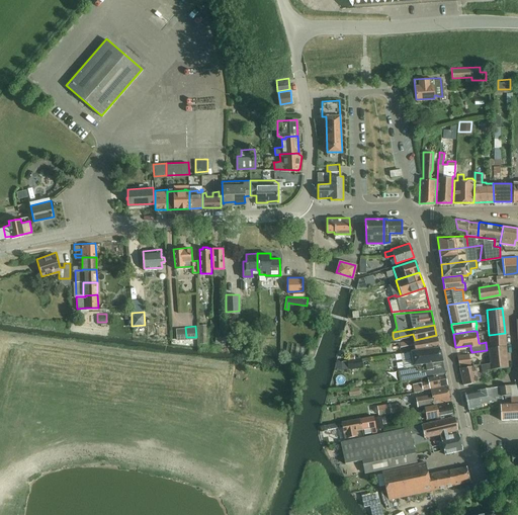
[(490,362),(491,368),(507,365),(505,333),(489,335),(490,347),(489,347),(490,362)]
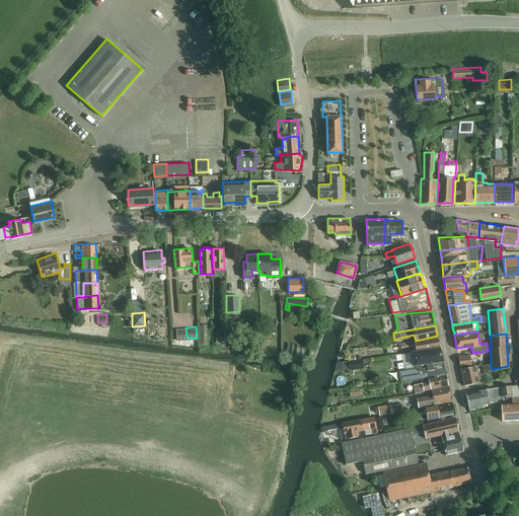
[(414,344),(416,350),(416,351),(439,347),(437,336),(416,341),(415,338),(399,341),(400,347),(414,344)]
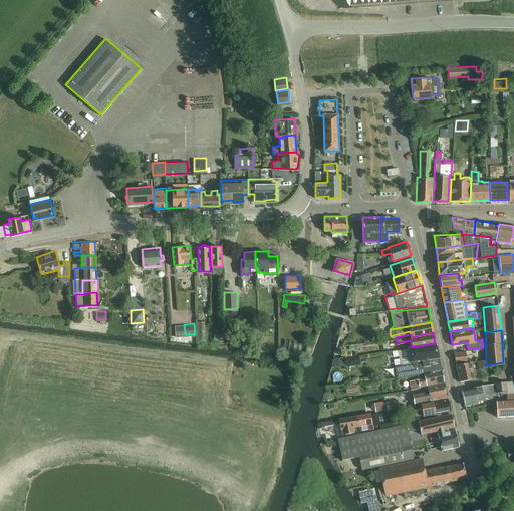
[(397,376),(441,369),(435,343),(412,347),(412,346),(407,347),(410,362),(395,365),(397,376)]
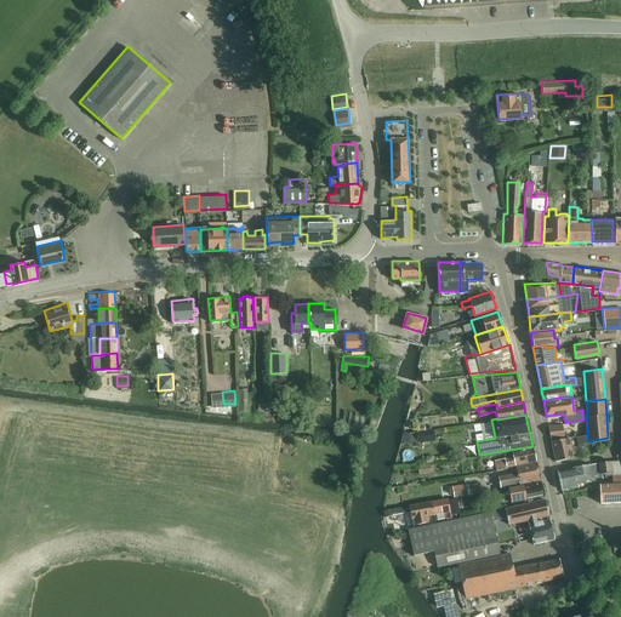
[(551,436),(556,436),(564,435),(563,423),(548,424),(551,436)]
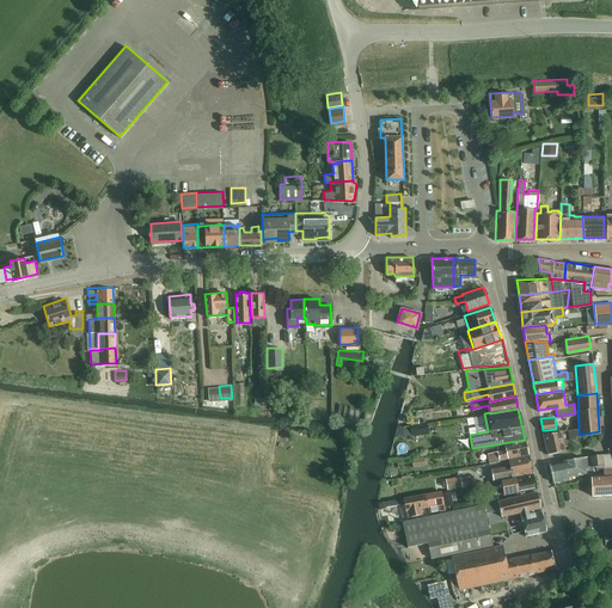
[(411,434),(429,433),(428,422),(418,423),(411,423),(410,423),(411,434)]
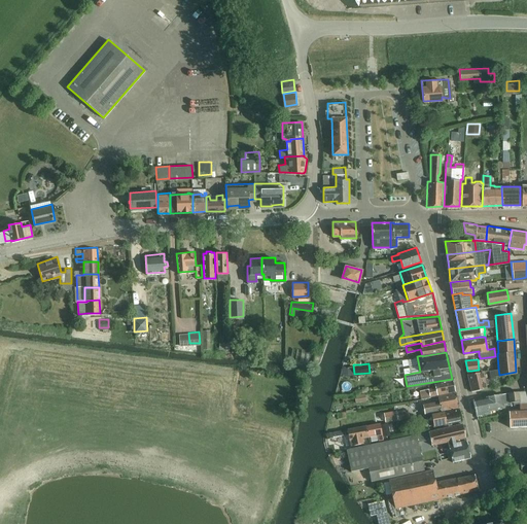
[(495,375),(499,375),(498,369),(489,370),(490,378),(495,377),(495,375)]
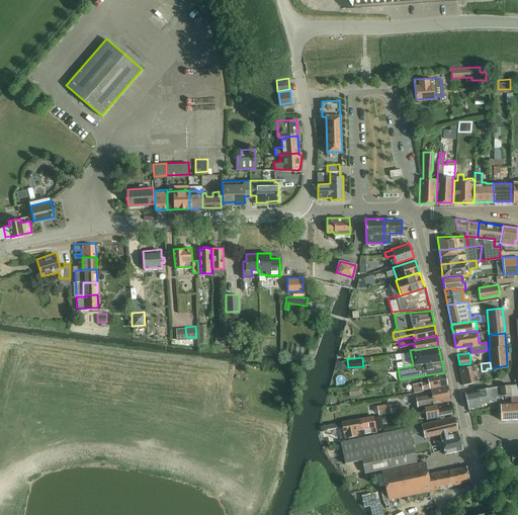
[(459,364),(463,383),(478,381),(477,376),(480,376),(479,372),(476,372),(475,364),(464,366),(463,364),(459,364)]
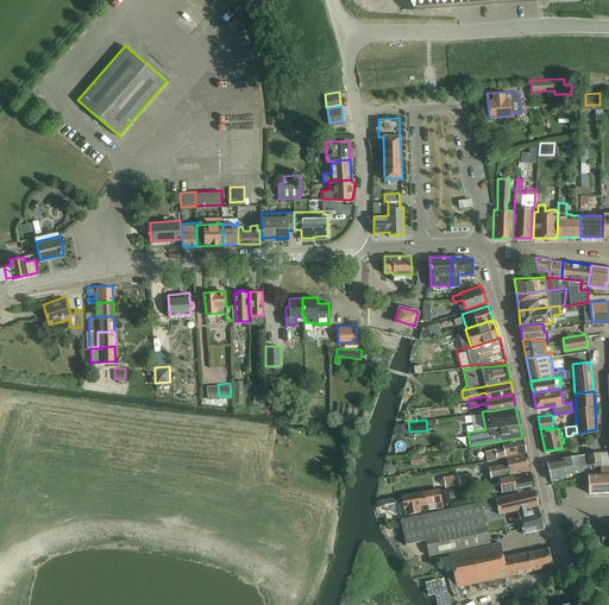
[(496,457),(525,451),(523,438),(502,442),(502,446),(485,449),(487,455),(489,454),(490,459),(496,458),(496,457)]
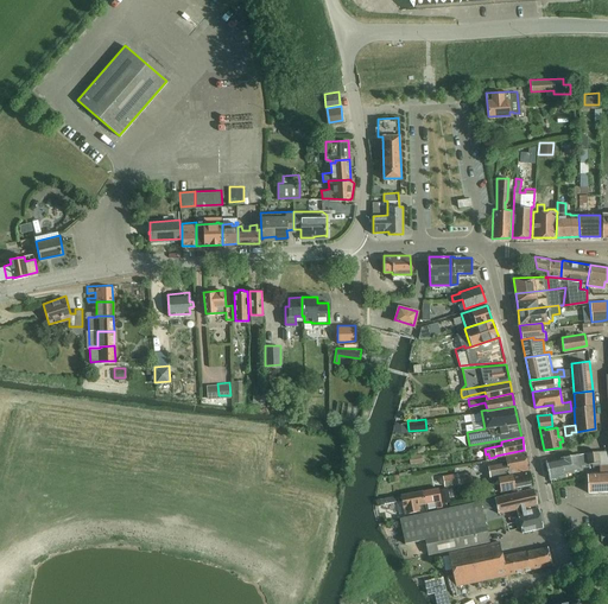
[(597,450),(597,456),(601,456),(601,463),(607,462),(607,449),(603,450),(597,450)]
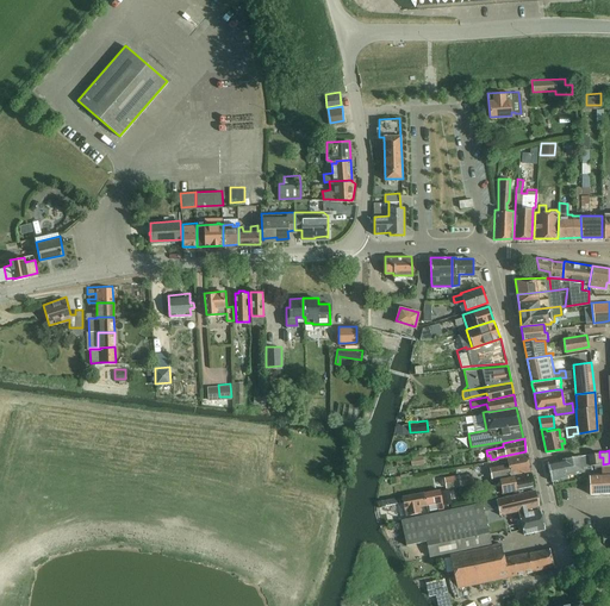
[(590,464),(593,463),(601,462),(599,457),(599,451),(587,454),(590,464)]
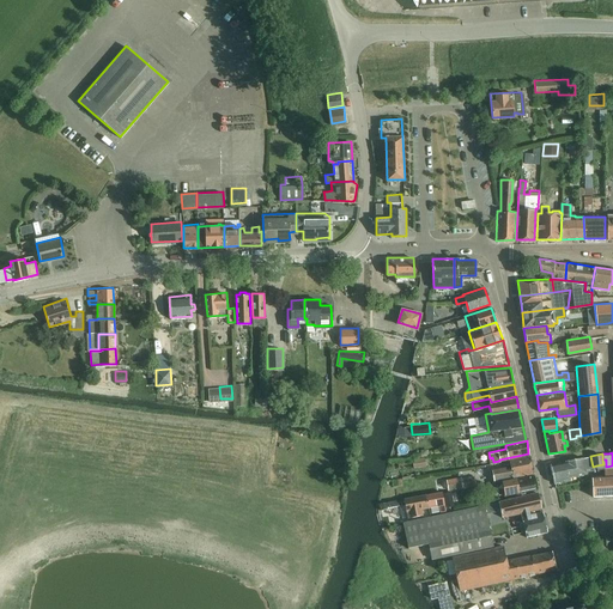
[(504,477),(533,473),(530,455),(510,458),(511,466),(491,469),(493,479),(504,476),(504,477)]
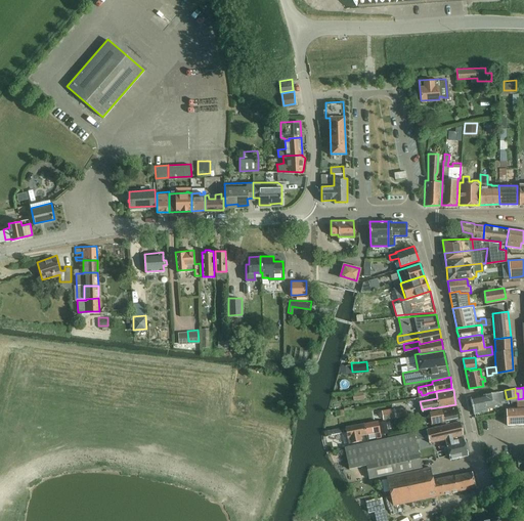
[(363,390),(352,391),(353,398),(364,397),(363,390)]
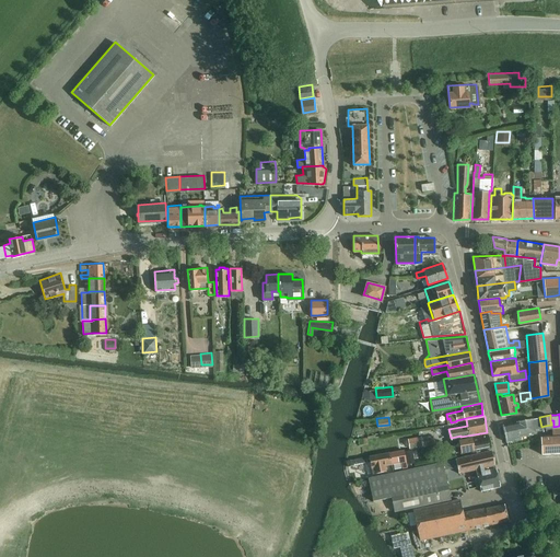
[(518,436),(520,436),(536,432),(535,428),(533,418),(515,421),(518,436)]
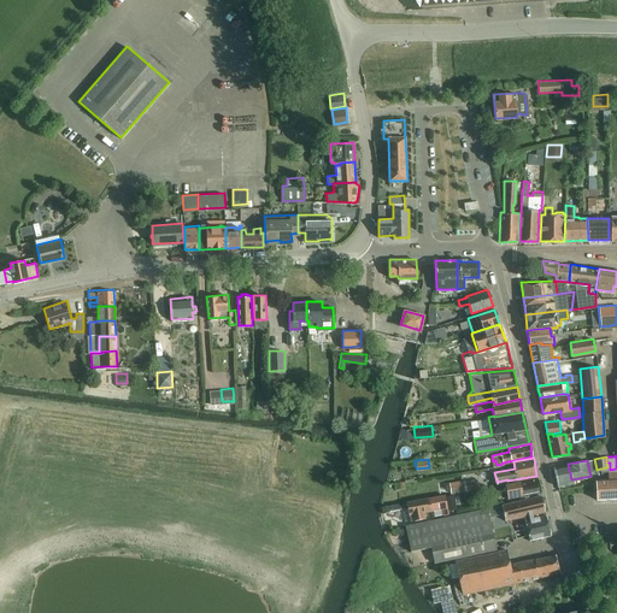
[(553,466),(557,485),(573,482),(573,479),(571,479),(568,464),(553,466)]
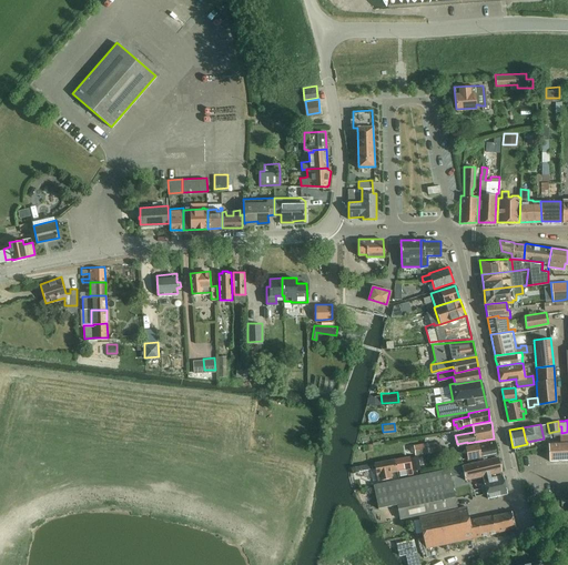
[(549,443),(549,450),(549,460),(567,458),(567,434),(560,435),(560,442),(549,443)]
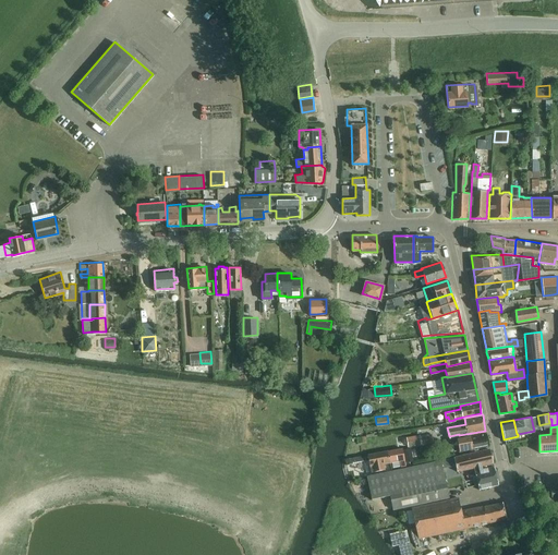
[(431,432),(420,433),(421,443),(432,442),(431,432)]
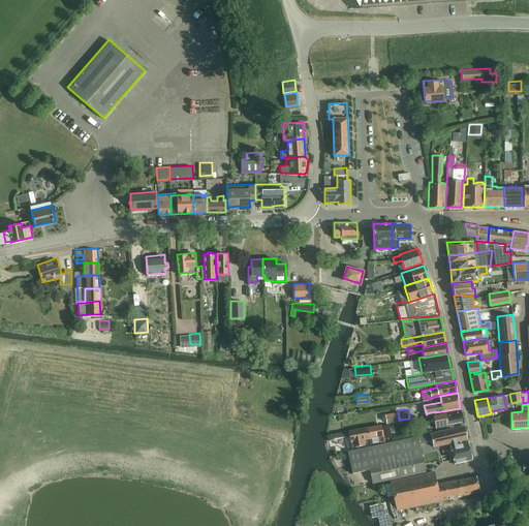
[(435,427),(463,421),(461,410),(433,415),(435,427)]
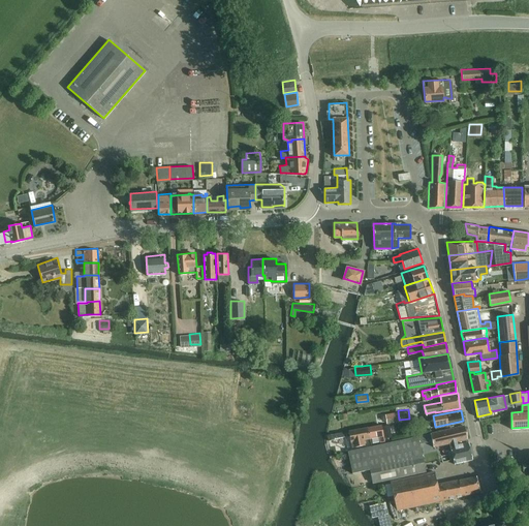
[(368,427),(370,437),(378,435),(379,440),(384,439),(383,437),(392,435),(390,424),(381,425),(381,424),(368,427)]
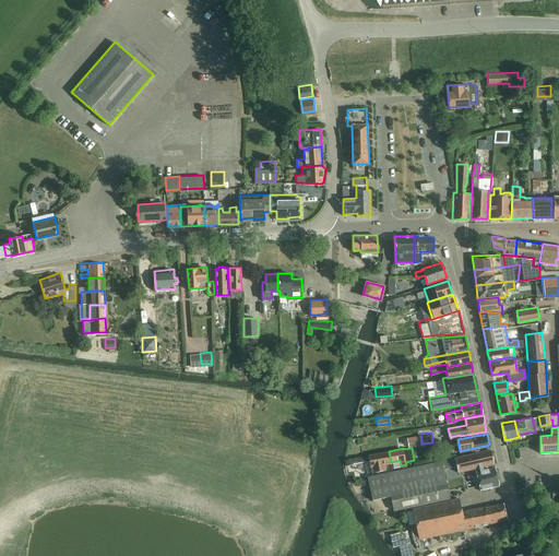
[(453,458),(441,460),(442,466),(455,463),(458,471),(478,466),(478,470),(483,470),(482,465),(494,462),(490,449),(454,457),(454,458),(453,459),(453,458)]
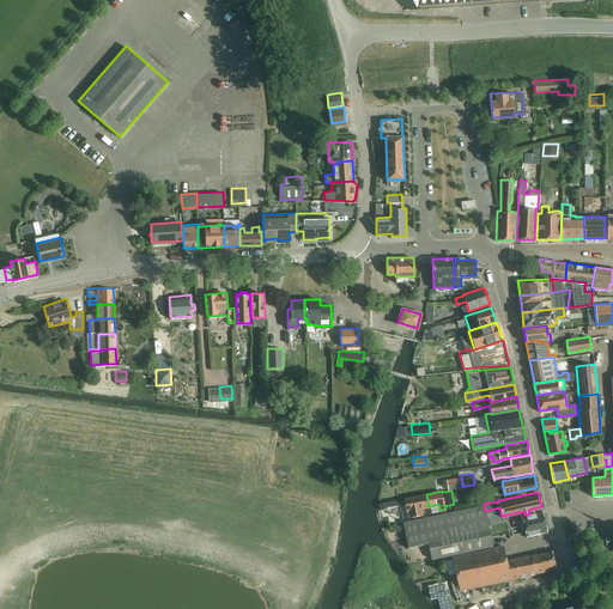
[(388,500),(389,506),(405,504),(407,517),(423,513),(422,507),(429,506),(426,494),(406,498),(406,497),(388,500)]
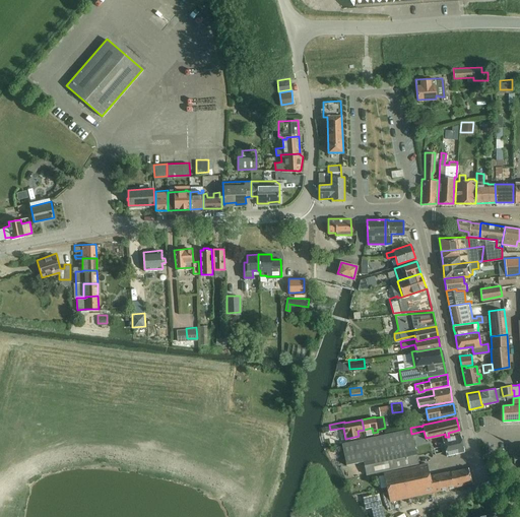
[(345,464),(363,460),(366,473),(417,462),(411,434),(410,428),(341,443),(345,464)]
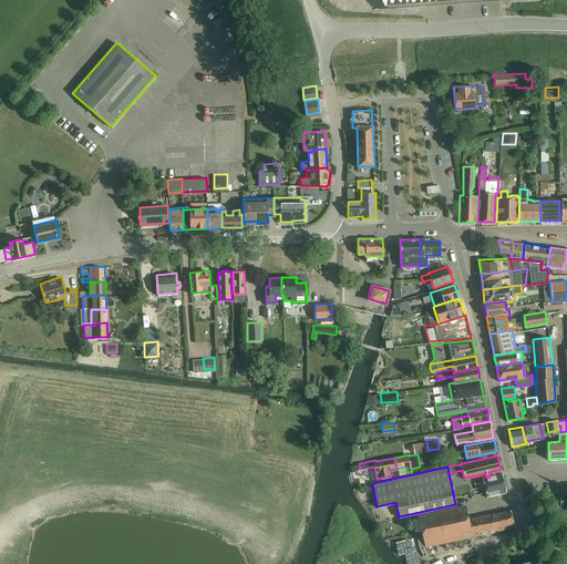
[(484,484),(481,485),(482,492),(485,492),(486,495),(505,491),(502,473),(490,477),(485,477),(482,478),(484,484)]
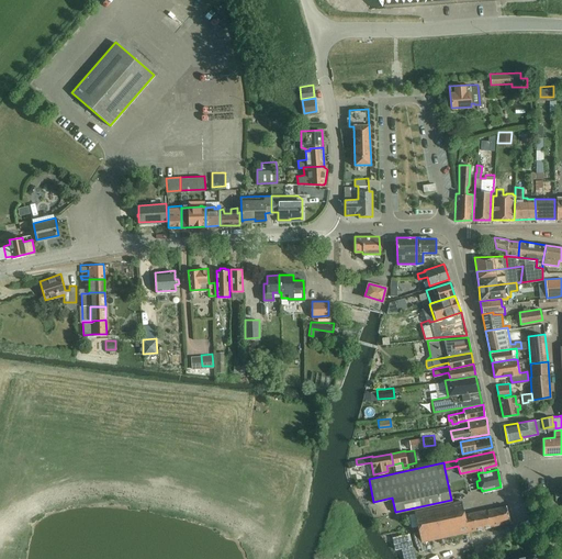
[(490,526),(509,521),(506,505),(464,514),(461,500),(414,511),(420,541),(490,526)]
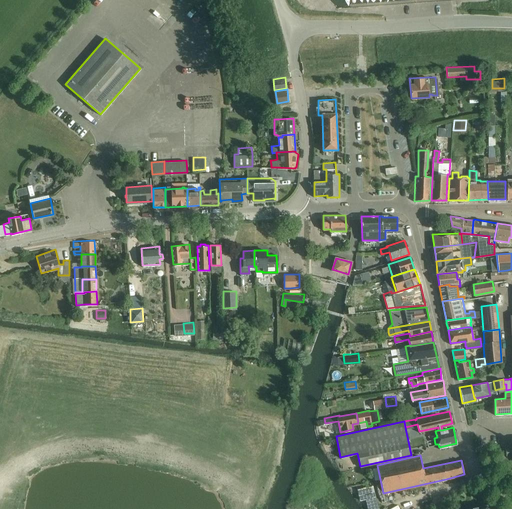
[(364,497),(367,508),(378,508),(373,484),(357,488),(359,498),(364,497)]
